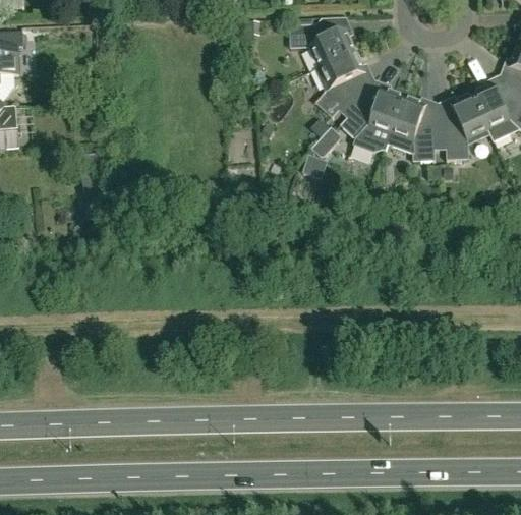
[(313,67),(314,68),(355,49),(345,27),(330,35),(325,22),(289,24),(290,46),(309,46),(317,65),(313,67)]
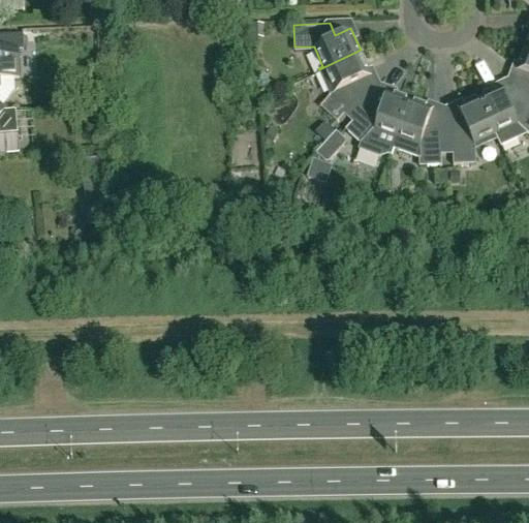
[(23,47),(22,31),(0,31),(0,81),(0,75),(19,74),(18,47),(23,47)]
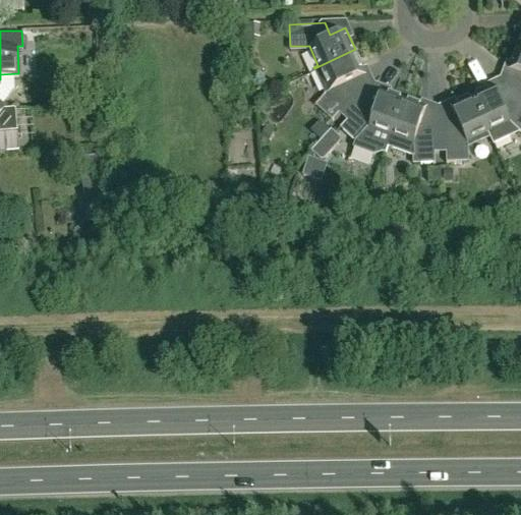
[(520,44),(517,43),(508,65),(520,70),(520,44)]
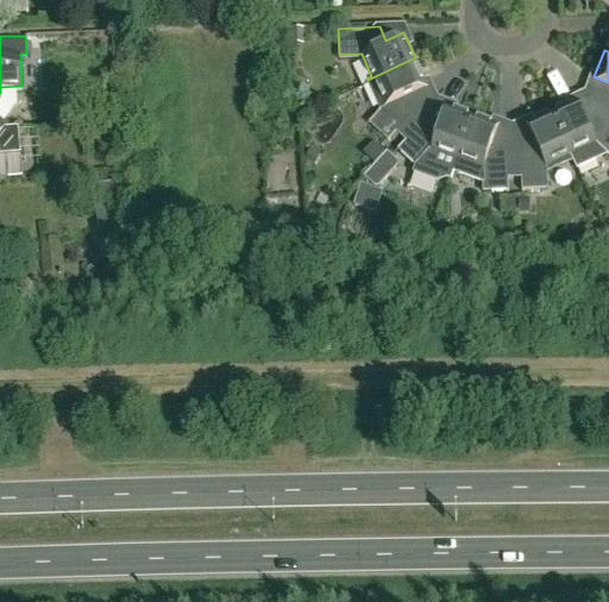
[(415,57),(368,80),(380,106),(369,118),(388,136),(413,107),(407,92),(427,82),(415,57)]
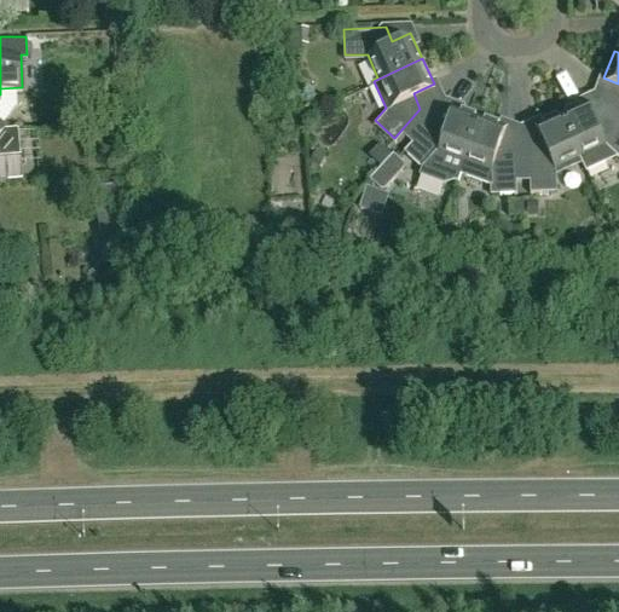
[(585,98),(578,100),(560,109),(583,157),(588,167),(605,160),(603,148),(608,145),(618,155),(618,119),(606,105),(593,113),(585,98)]
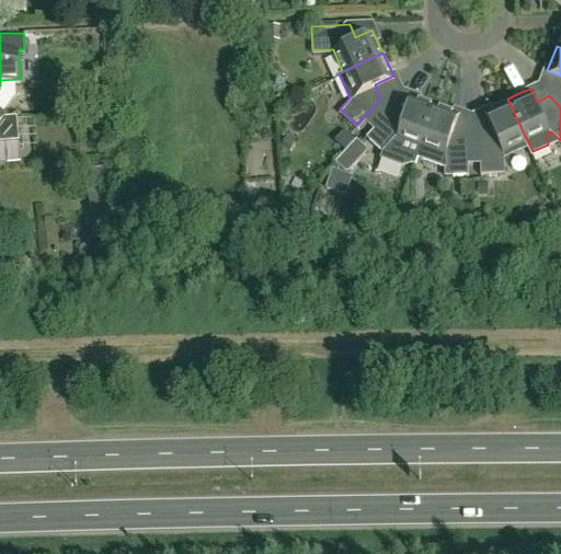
[(415,160),(418,153),(436,102),(411,93),(403,114),(389,108),(366,133),(382,148),(380,153),(403,162),(412,159),(415,160)]
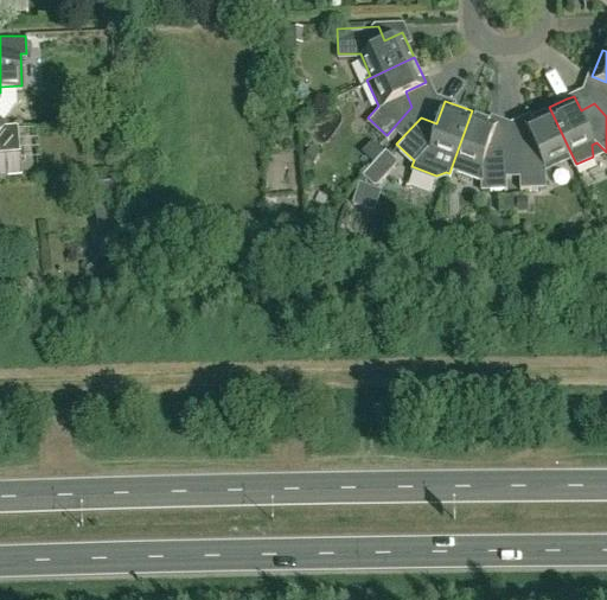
[(572,154),(549,107),(523,119),(534,140),(518,147),(519,185),(545,184),(544,160),(553,157),(555,163),(572,154)]
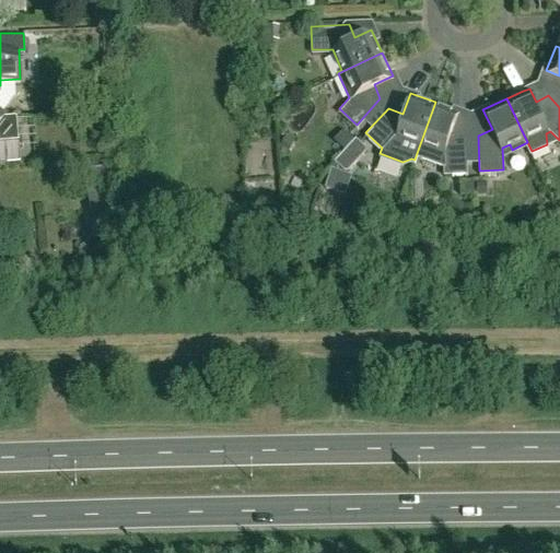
[(458,110),(435,102),(417,153),(443,162),(443,172),(467,171),(466,137),(452,131),(458,110)]
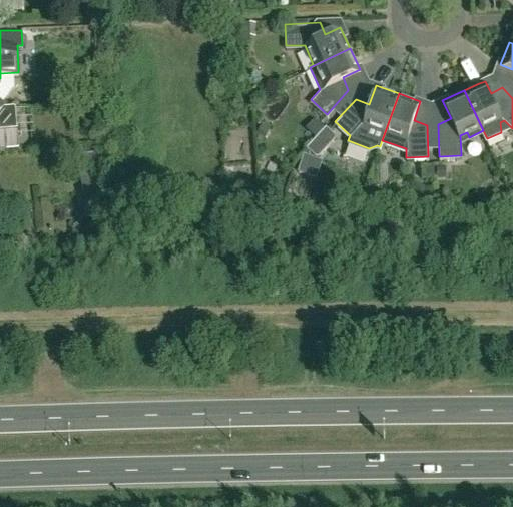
[(0,101),(0,126),(15,125),(14,105),(4,106),(5,105),(1,102),(0,101)]
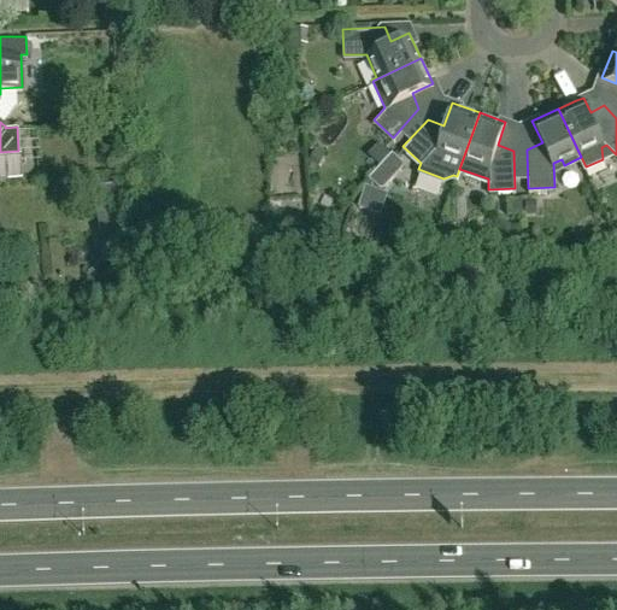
[(372,169),(387,182),(401,164),(388,152),(372,169)]
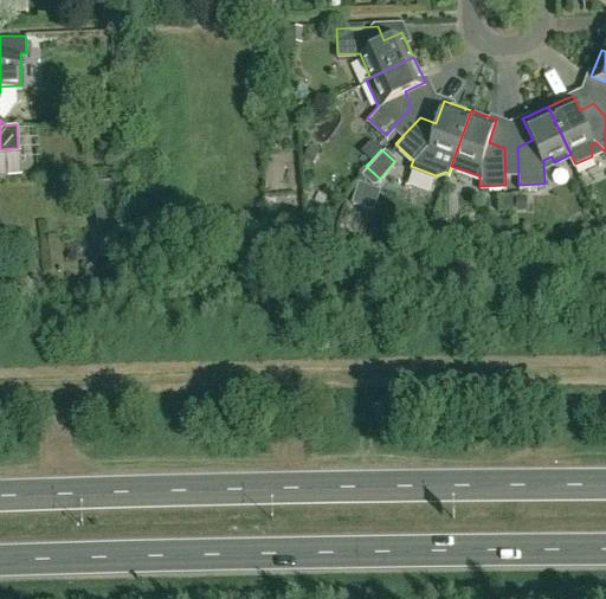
[(513,205),(513,192),(498,193),(498,205),(513,205)]
